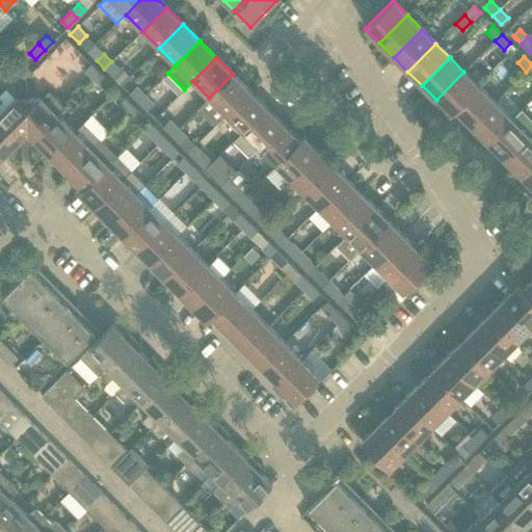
[(111,61),(104,69),(113,77),(120,70),(111,61)]
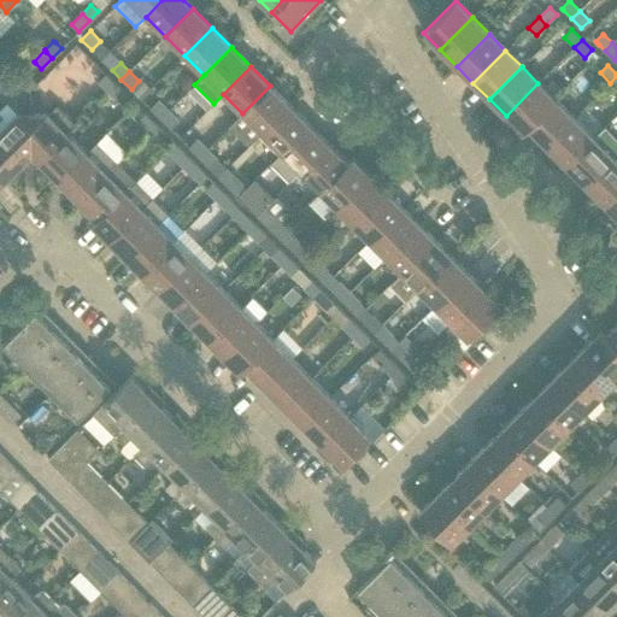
[(27,75),(19,82),(21,82),(21,83),(29,92),(35,86),(36,84),(36,83),(27,74),(27,75)]
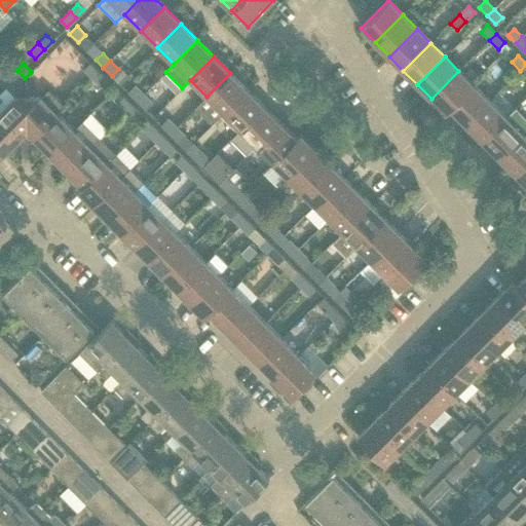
[(90,64),(84,70),(92,78),(99,72),(90,64)]
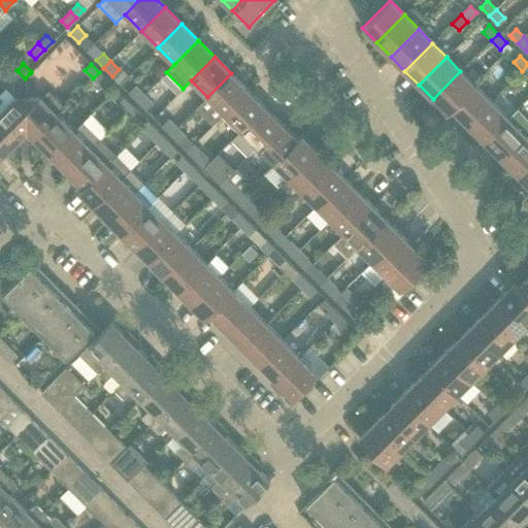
[(433,99),(447,112),(474,85),(460,71),(433,99)]
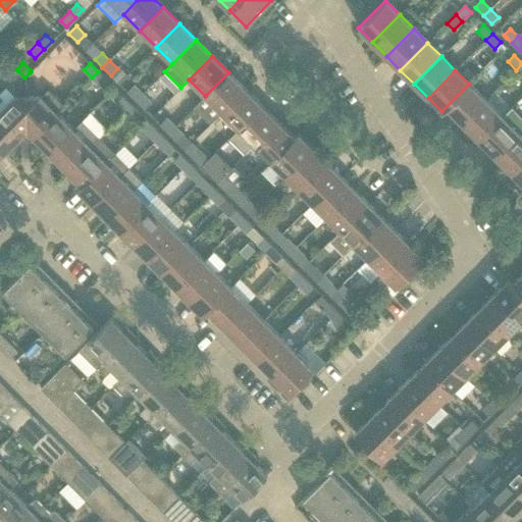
[(98,71),(92,77),(101,87),(107,81),(98,71)]
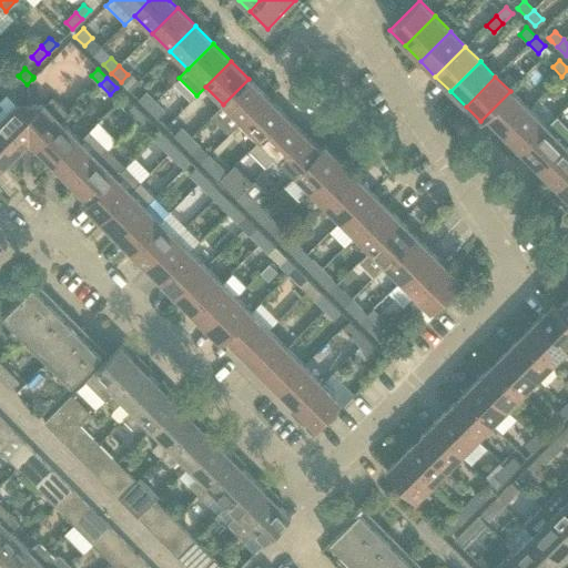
[(223,104),(212,115),(230,134),(241,122),(266,97),(249,79),(223,104)]
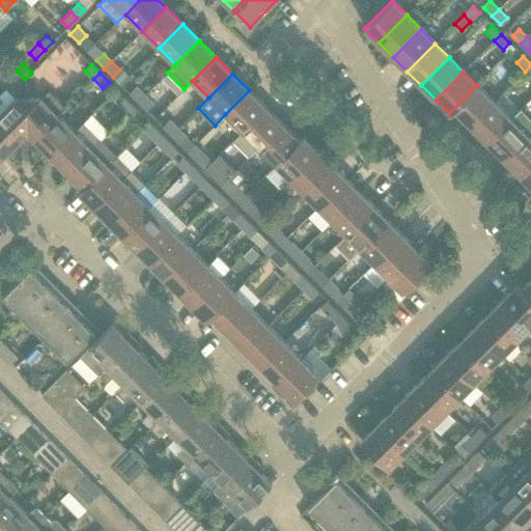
[(454,110),(470,126),(494,102),(477,85),(449,113),(450,114),(454,110)]
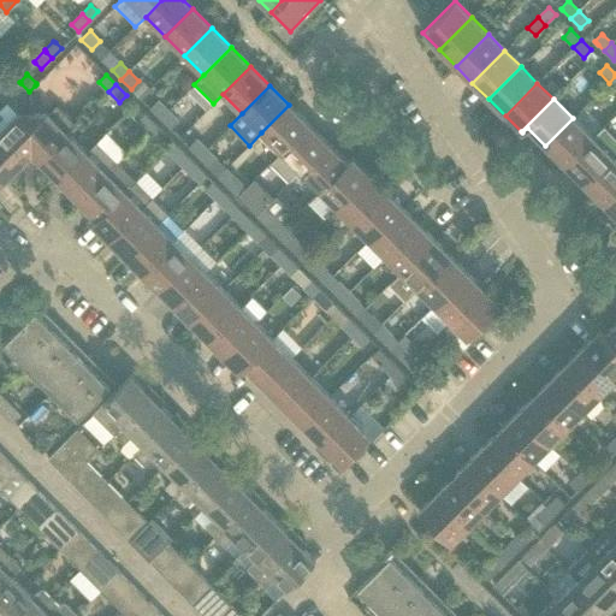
[(149,108),(159,118),(167,110),(158,100),(149,108)]
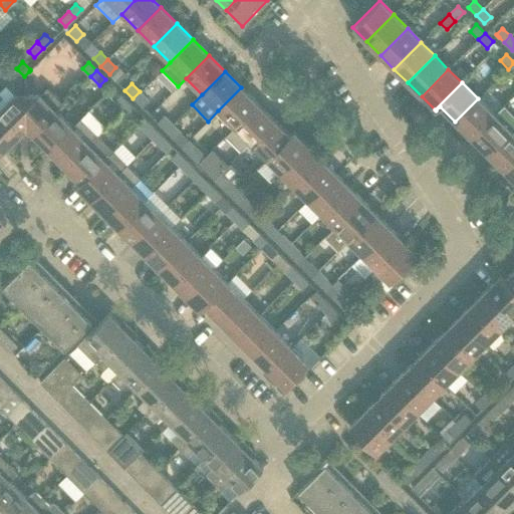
[(113,86),(106,93),(122,109),(130,102),(113,86)]
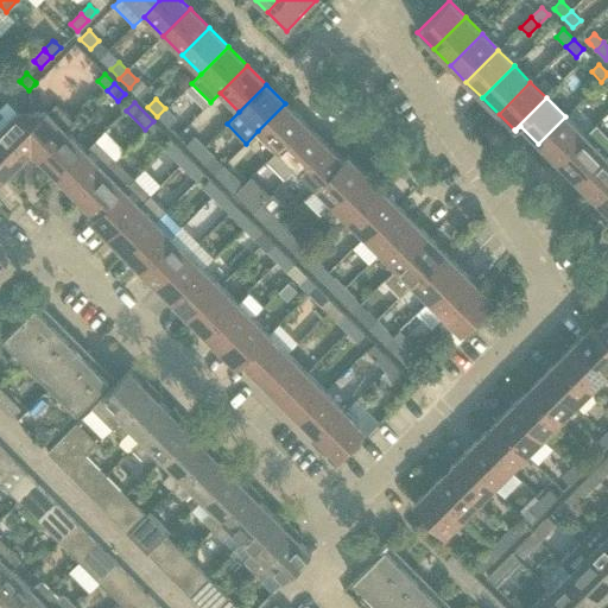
[(258,131),(277,150),(304,122),(285,103),(258,131)]
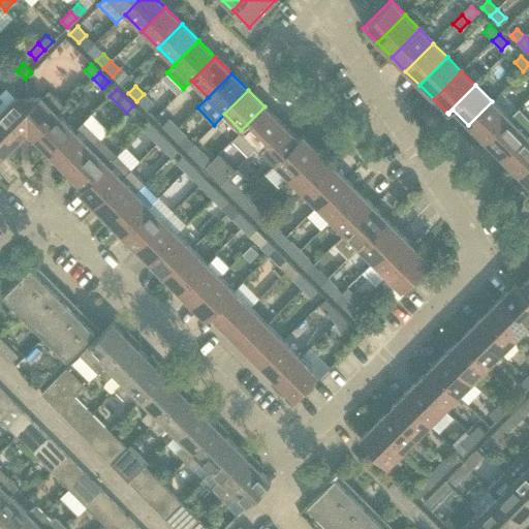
[(144,94),(136,101),(146,110),(153,103),(144,94)]
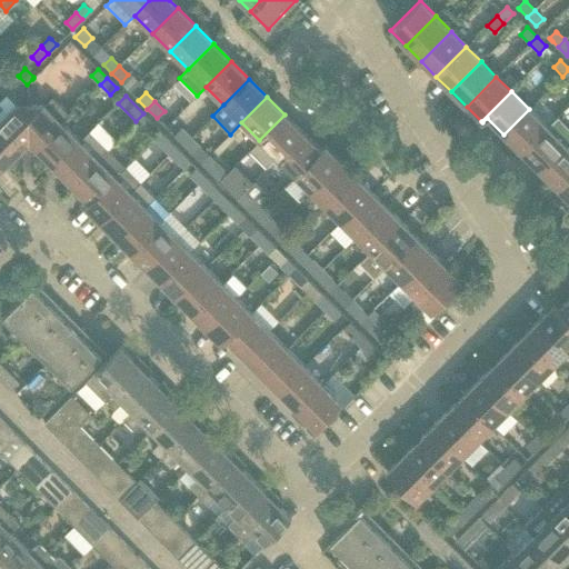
[(0,126),(22,148),(29,141),(30,141),(29,105),(16,105),(0,119),(0,126)]
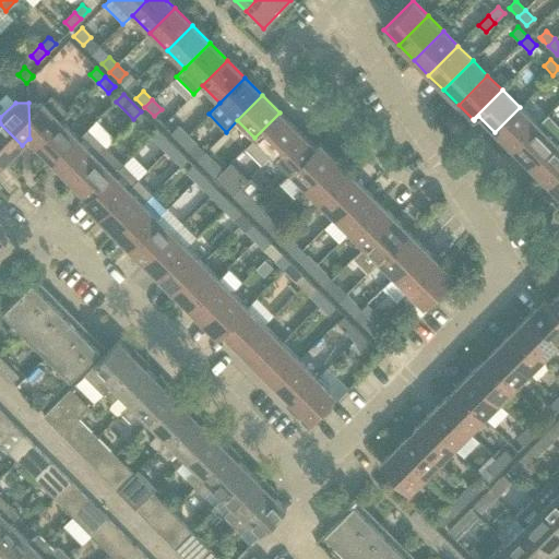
[(28,139),(36,146),(60,121),(42,104),(28,103),(30,139),(28,139)]
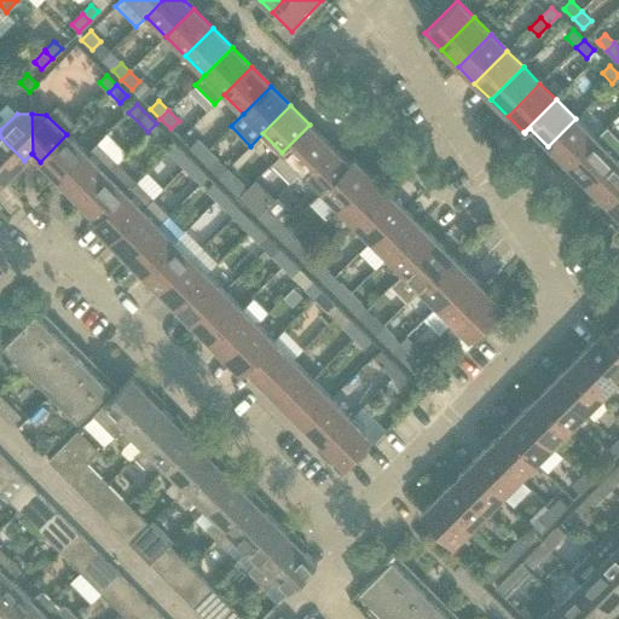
[(548,146),(568,166),(595,138),(576,119),(548,146)]
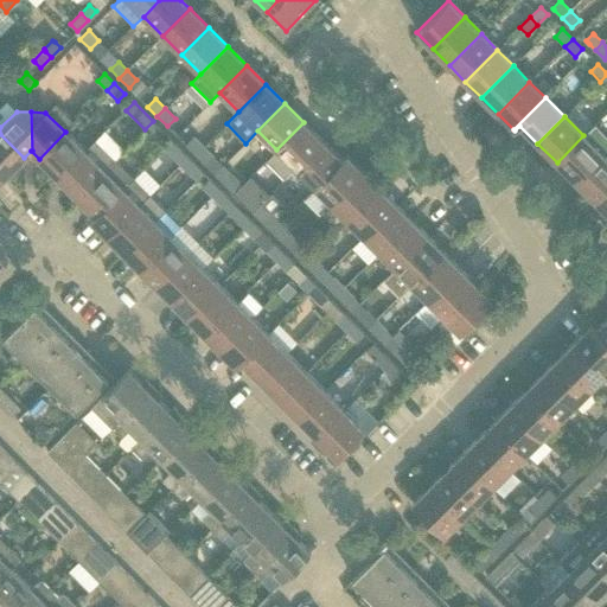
[(153,121),(145,129),(155,140),(164,133),(153,121)]
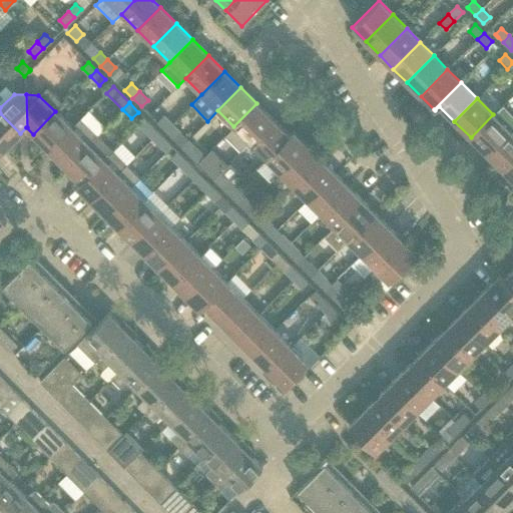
[(233,126),(224,135),(240,151),(249,142),(273,119),(257,103),(233,126)]
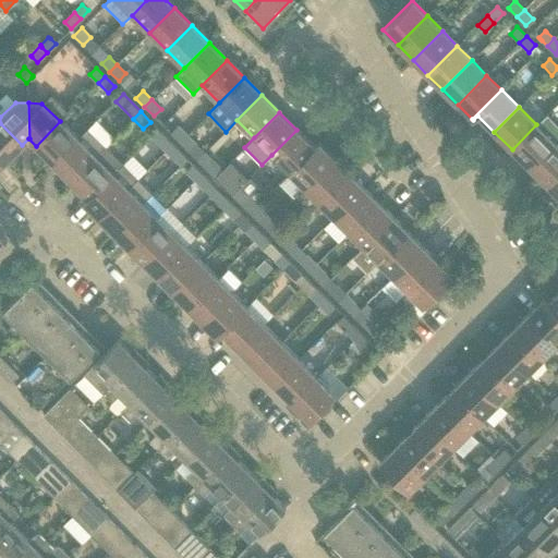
[(536,124),(512,149),(530,167),(557,137),(557,124),(547,114),(536,124)]
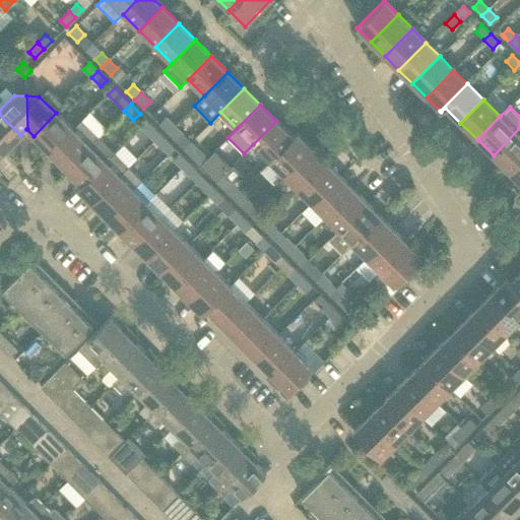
[(34,136),(50,152),(72,129),(56,113),(34,136)]
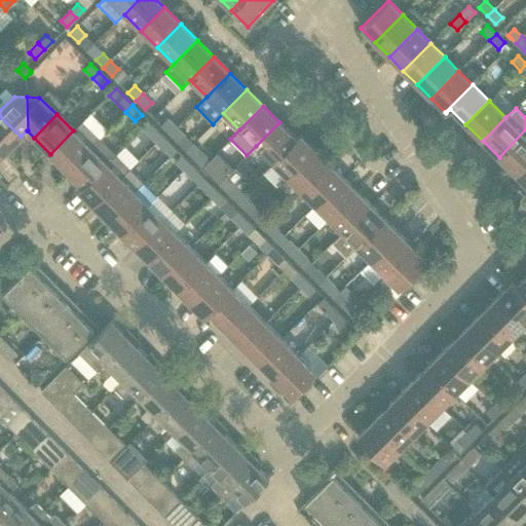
[(0,149),(4,154),(21,137),(0,116),(0,149)]
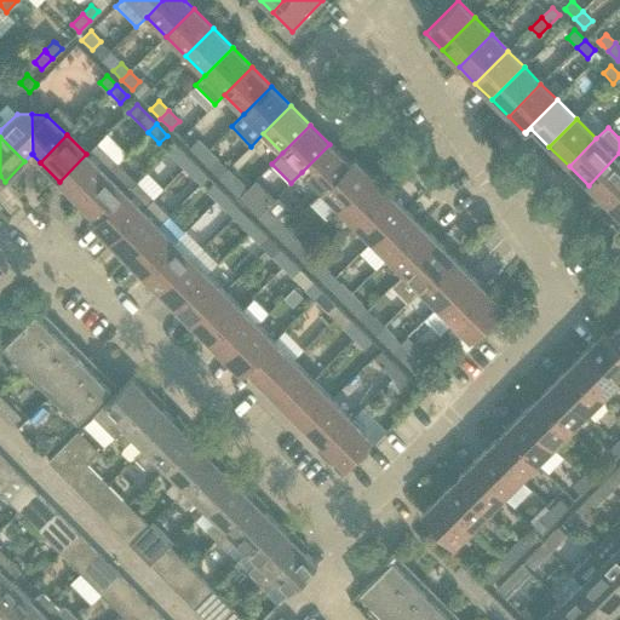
[(197,139),(190,148),(191,149),(193,150),(200,158),(208,149),(199,141),(197,139)]
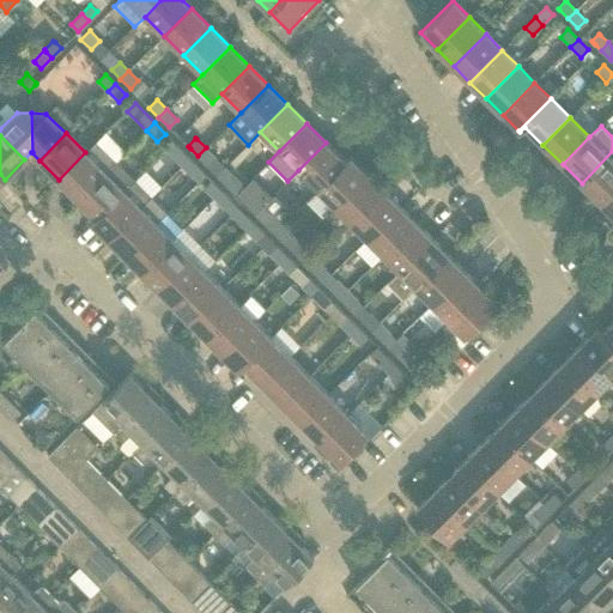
[(85,152),(59,180),(78,199),(115,162),(96,143),(85,152)]
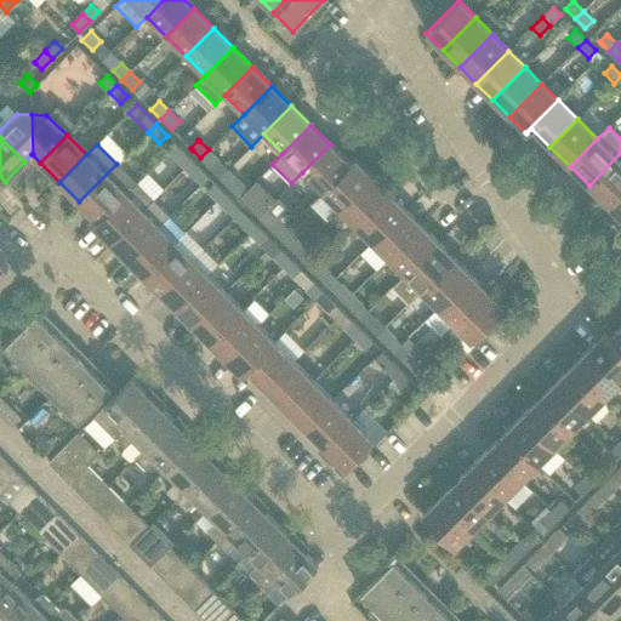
[(302,172),(322,193),(349,165),(330,144),(302,172)]
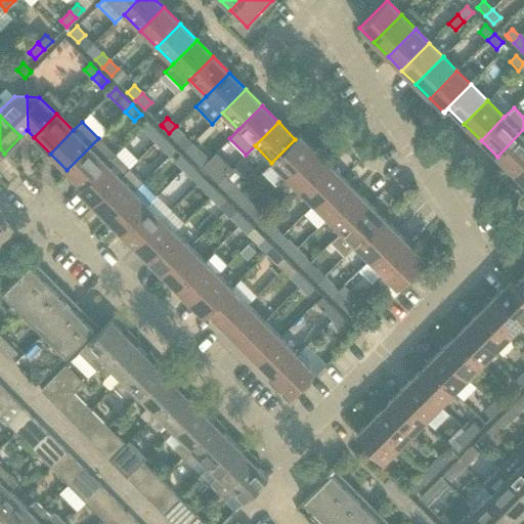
[(176,126),(169,133),(177,141),(184,134),(176,126)]
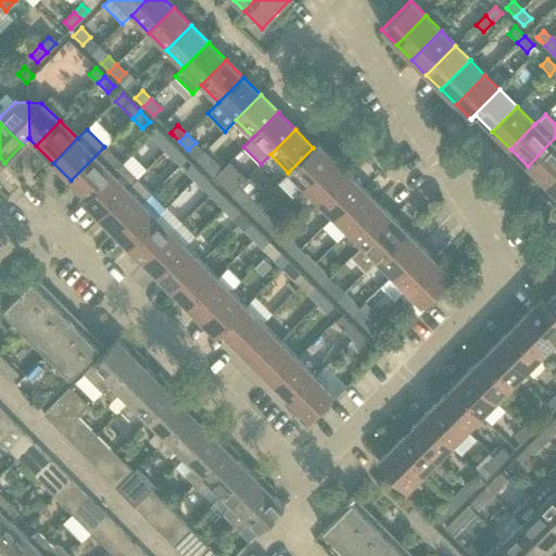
[(163,136),(156,142),(165,151),(172,143),(163,136)]
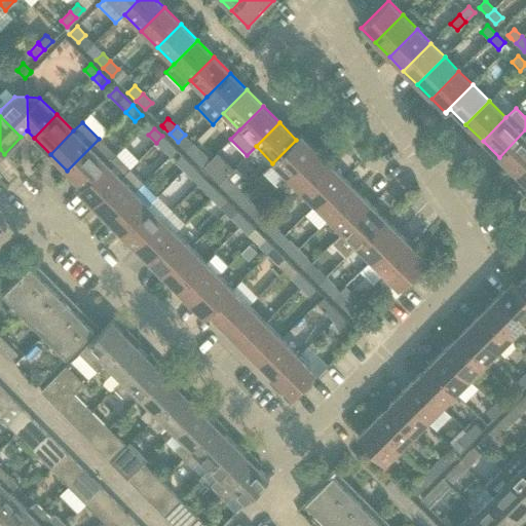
[(525,129),(499,157),(516,174),(525,163),(525,129)]
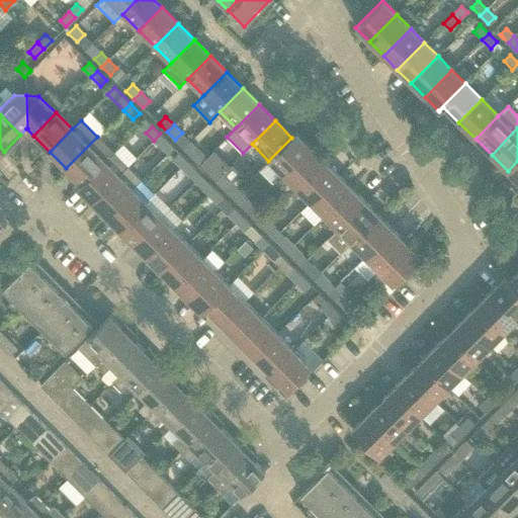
[(273,183),(282,174),(310,147),(296,133),(291,138),(268,161),(259,170),(273,183)]
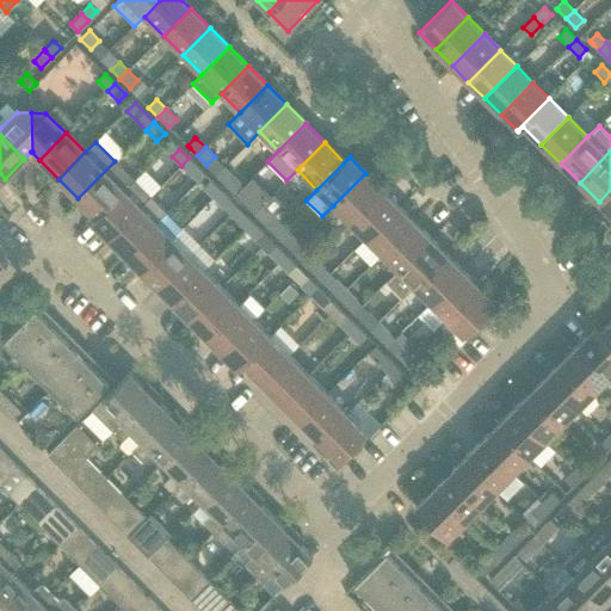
[(189,158),(181,166),(191,176),(198,168),(189,158)]
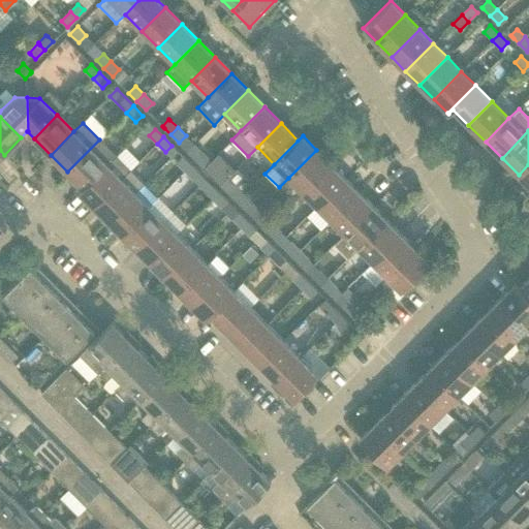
[(67,172),(84,187),(84,188),(116,156),(99,139),(67,172)]
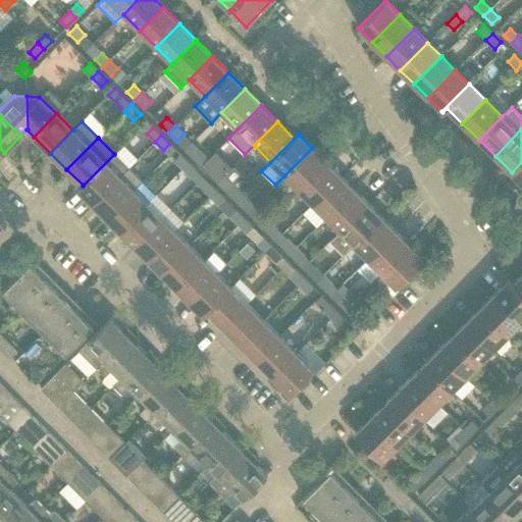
[(284,175),(298,190),(326,162),(312,148),(284,175)]
